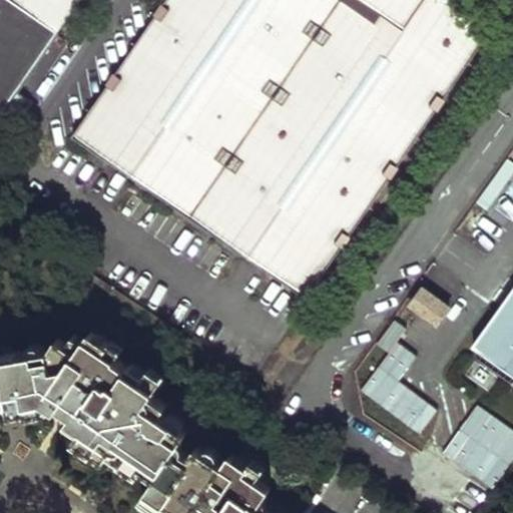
[(0,0),(0,124),(13,122),(31,97),(15,85),(73,0),(0,0)]
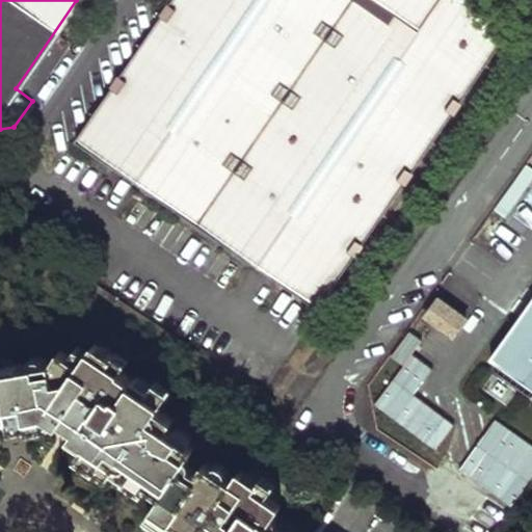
[(162,0),(71,136),(316,309),(512,23),(477,0),(162,0)]
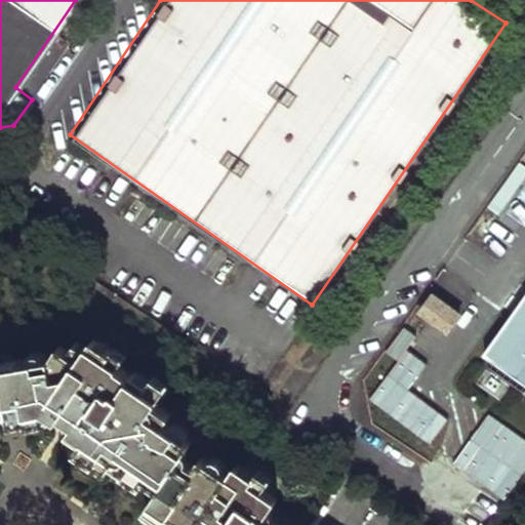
[(417,315),(450,336),(465,315),(432,293),(417,315)]
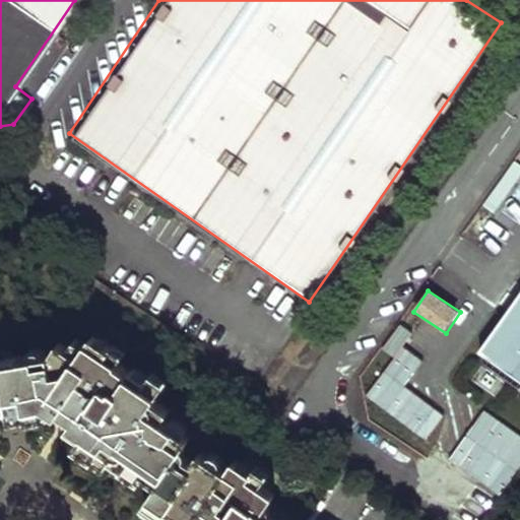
[(519,295),(481,350),(519,378),(519,295)]
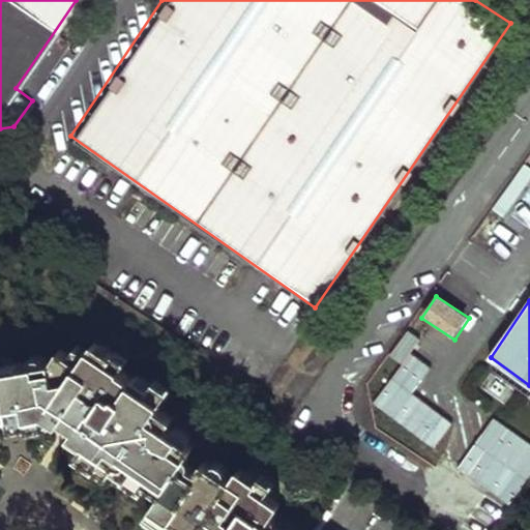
[(42,407),(60,416),(62,413),(77,422),(70,432),(84,441),(76,453),(95,466),(104,454),(116,463),(122,454),(169,484),(156,503),(173,516),(178,508),(203,525),(200,529),(294,529),(289,526),(287,529),(286,529),(270,521),(281,504),(269,497),(276,487),(264,476),(261,482),(238,469),(234,472),(209,457),(207,460),(196,452),(203,442),(185,431),(190,421),(178,413),(187,400),(168,388),(165,394),(148,383),(145,389),(128,378),(137,365),(105,344),(97,355),(82,347),(72,341),(65,349),(57,343),(50,354),(30,358),(42,407)]
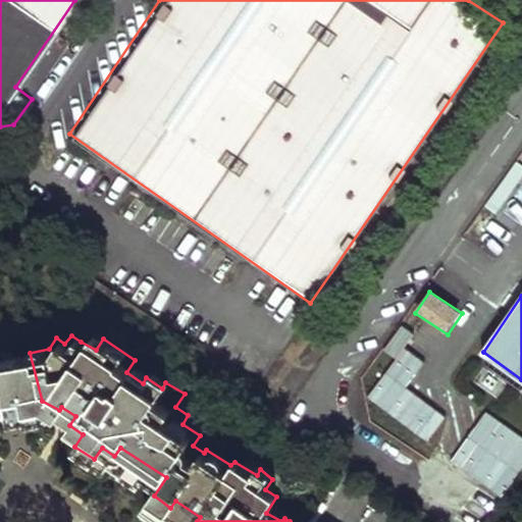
[(448,416),(407,388),(425,362),(399,344),(363,396),(429,441),(448,416)]
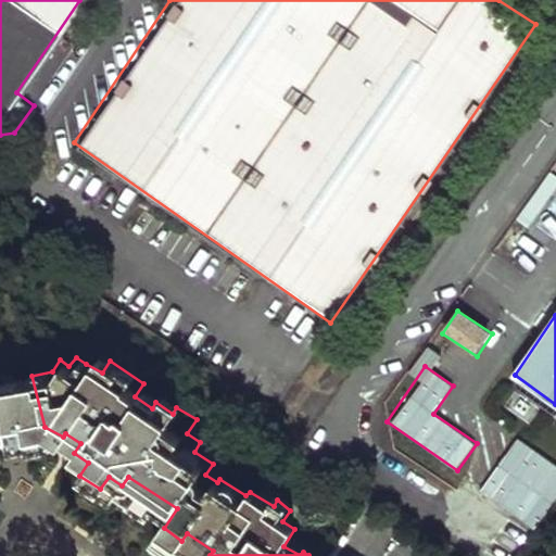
[(0,464),(9,463),(25,458),(23,452),(59,444),(63,437),(45,427),(32,376),(7,381),(4,376),(0,376),(0,464)]
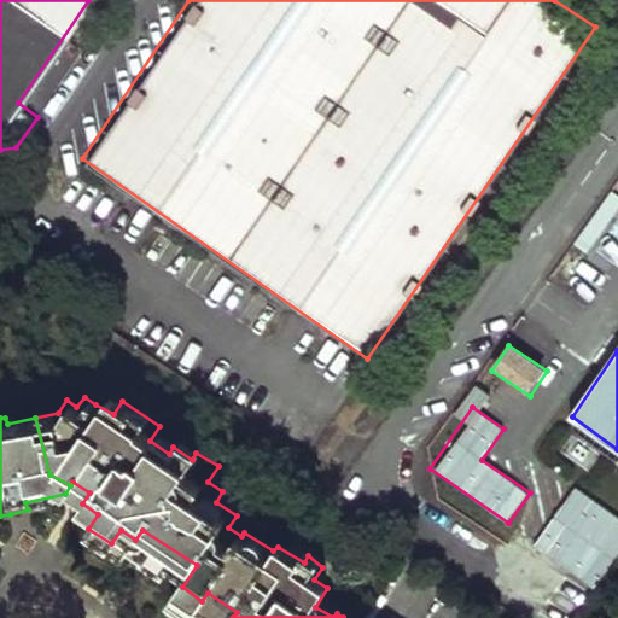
[(617,516),(572,488),(532,551),(596,590),(617,555),(617,516)]
